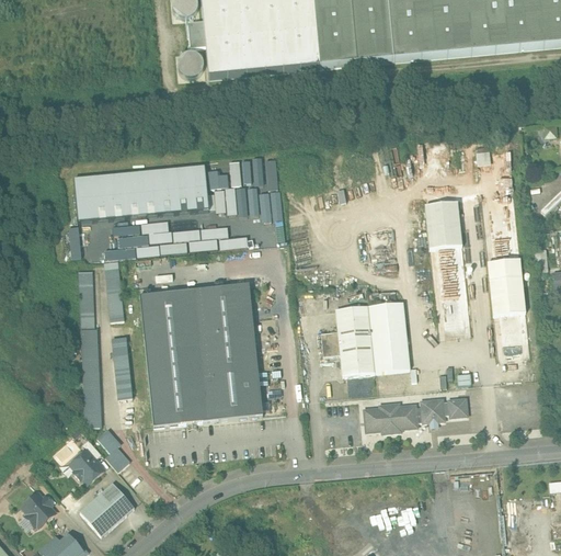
[(194,0),(202,76),(560,43),(560,0),(194,0)]
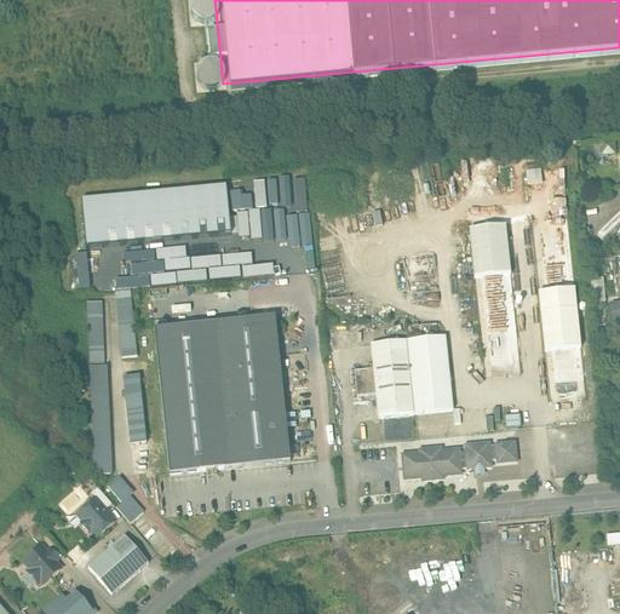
[(613,136),(601,137),(602,144),(606,149),(614,148),(613,136)]
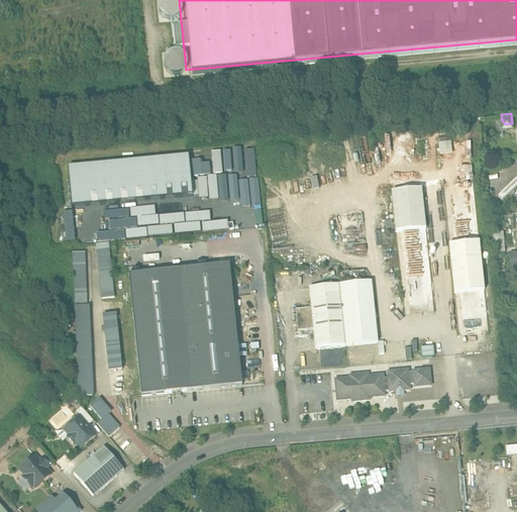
[(450,139),(439,140),(440,150),(451,149),(450,139)]
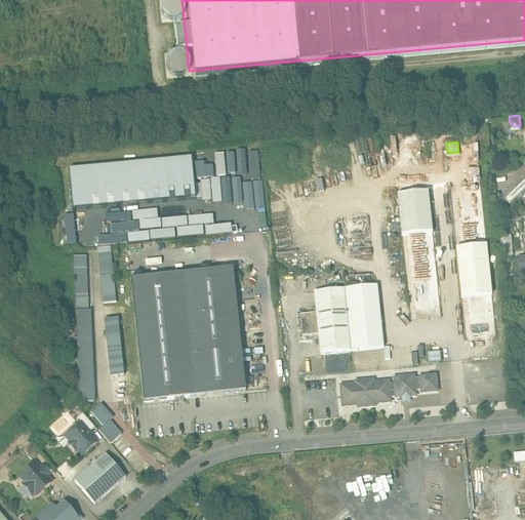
[(247,167),(245,146),(216,148),(217,169),(247,167)]
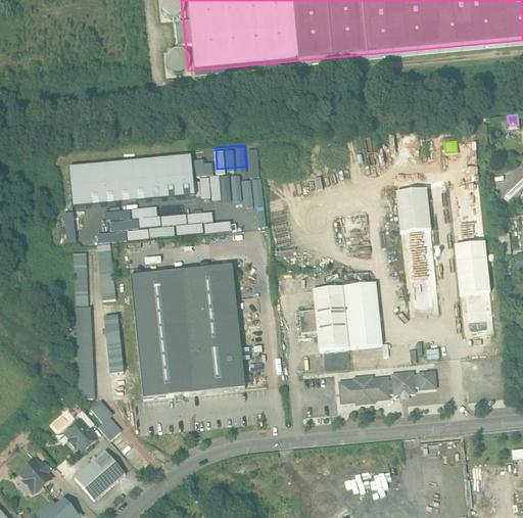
[(187,152),(67,163),(72,204),(191,193),(187,152)]
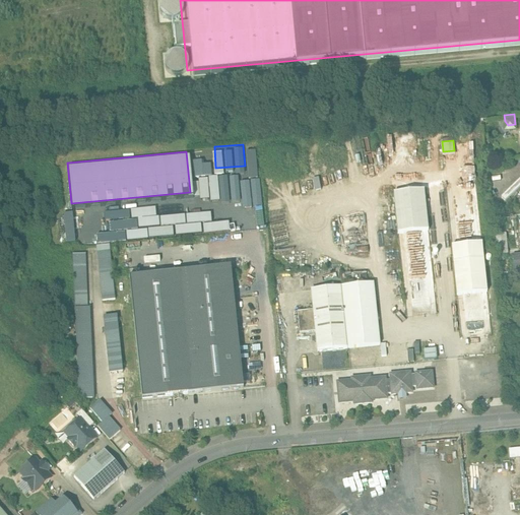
[(476,179),(446,182),(461,332),(492,330),(476,179)]
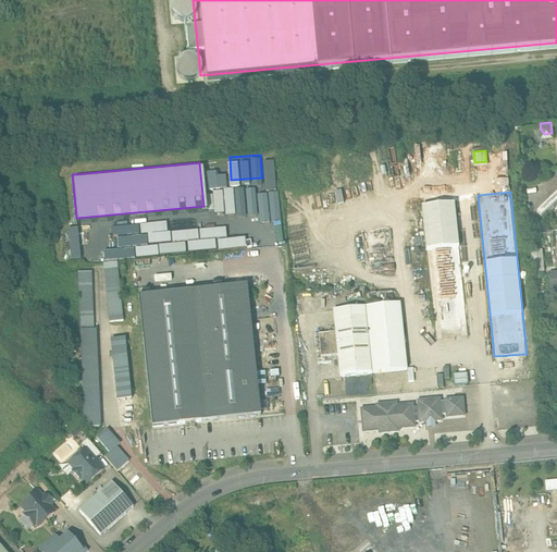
[(454,198),(421,201),(435,334),(468,330),(454,198)]
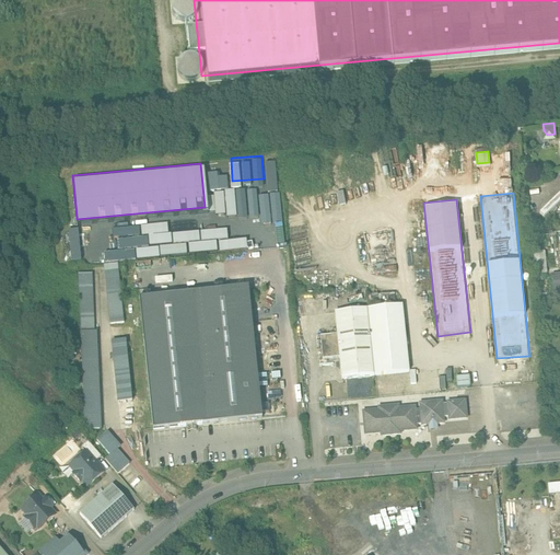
[(223,223),(195,224),(195,234),(223,233),(223,223)]
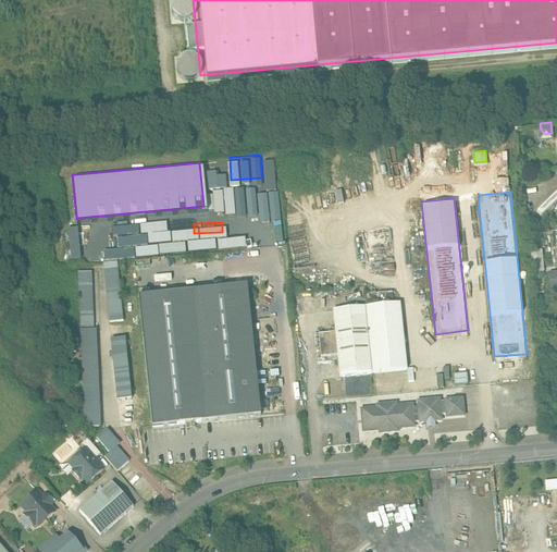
[(77,224),(67,225),(71,255),(81,254),(77,224)]
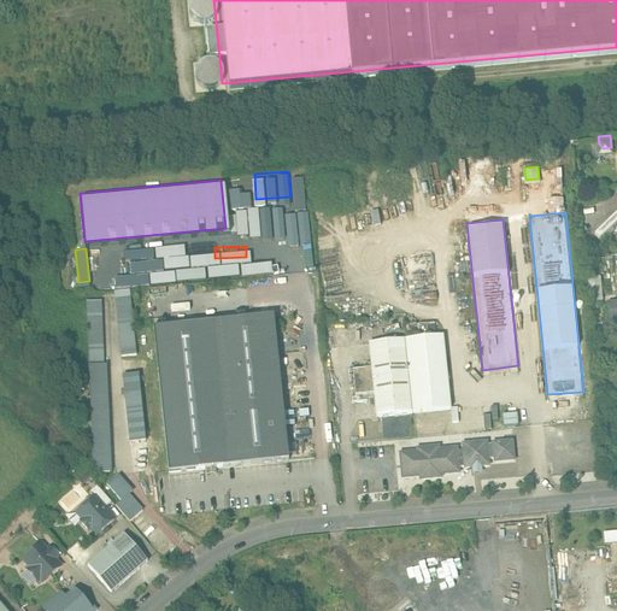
[(181,258),(211,258),(211,248),(181,250),(181,258)]
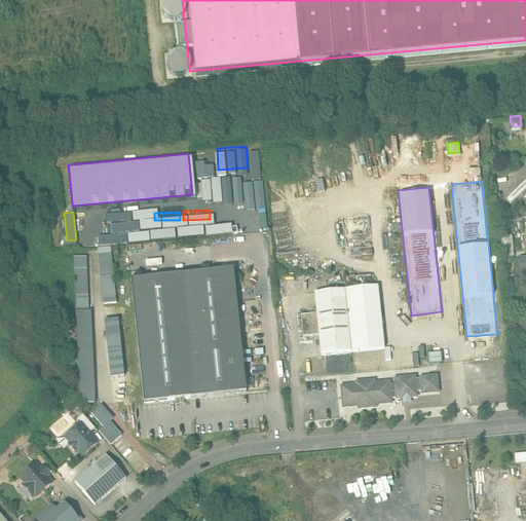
[(157,233),(228,229),(227,220),(156,225),(157,233)]
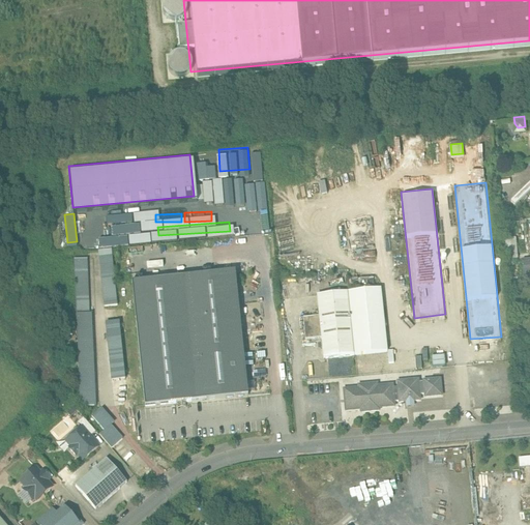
[(514,234),(503,235),(505,256),(517,255),(514,234)]
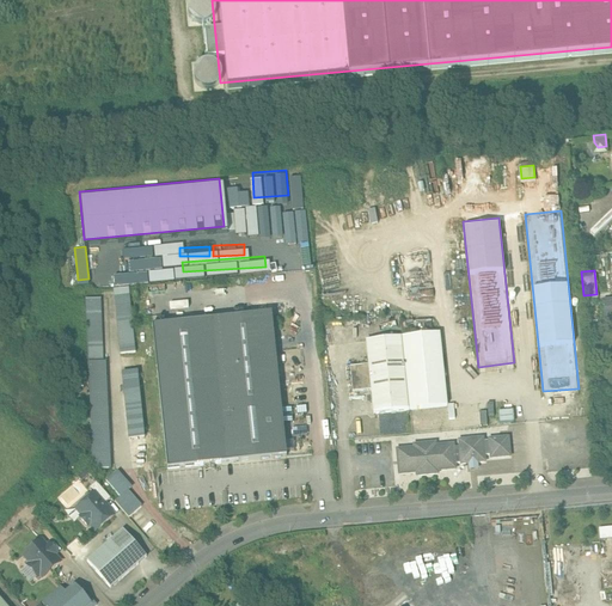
[(130,291),(115,292),(120,348),(136,347),(130,291)]
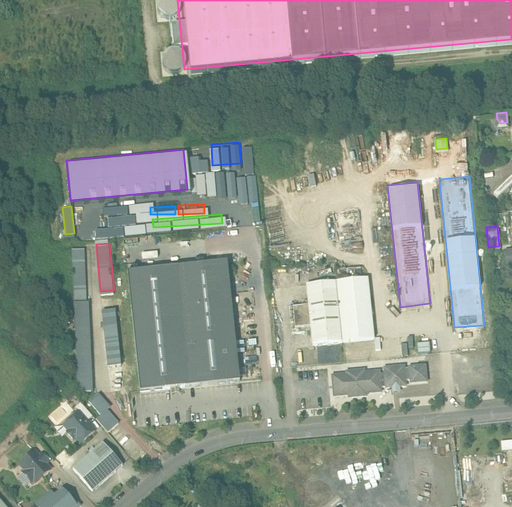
[(85,245),(71,246),(73,297),(87,296),(85,245)]
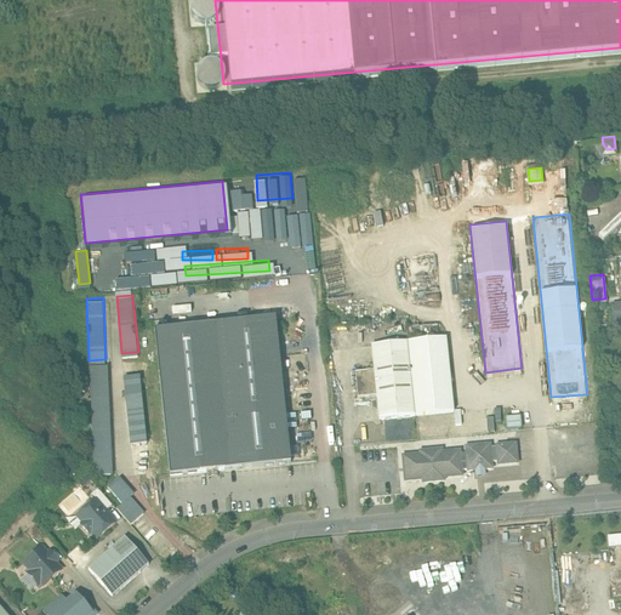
[(275,312),(155,325),(160,374),(159,374),(170,471),(243,463),(243,462),(291,457),(275,312)]
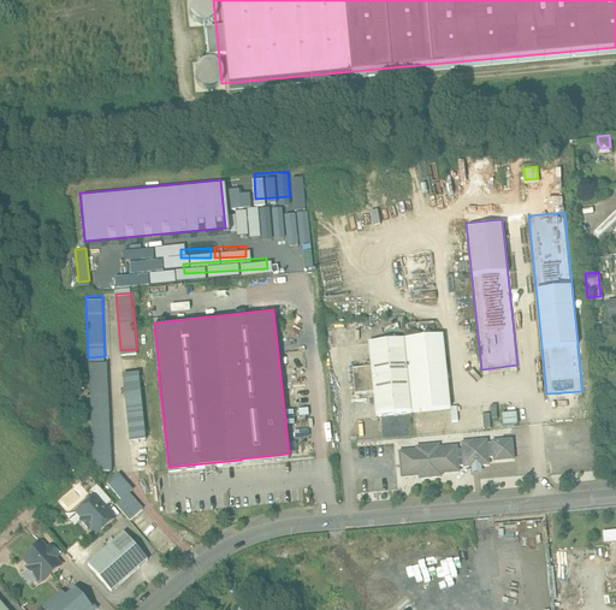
[(443,330),(404,335),(412,407),(450,403),(443,330)]
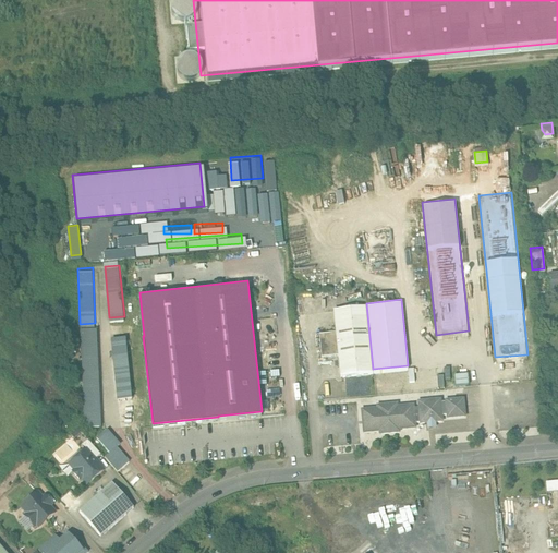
[(366,303),(334,307),(336,328),(338,351),(340,373),(373,369),(366,303)]
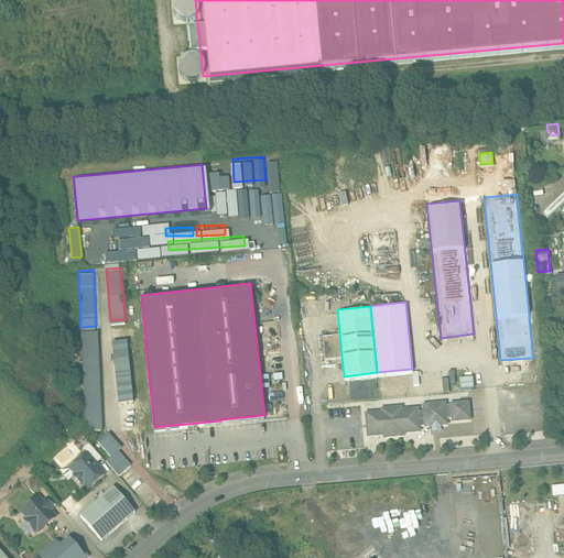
[(98,328),(82,329),(85,427),(101,427),(98,328)]
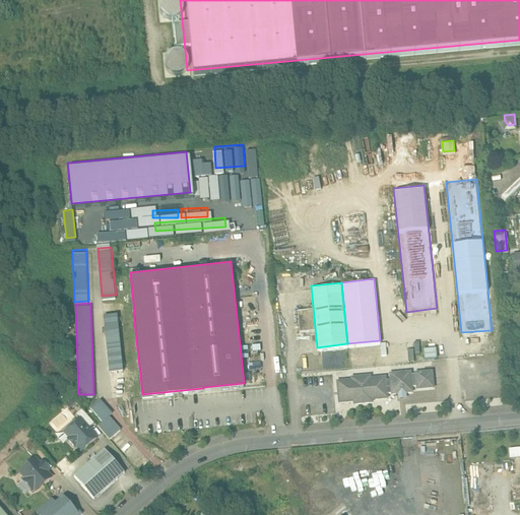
[(313,306),(298,307),(300,328),(315,327),(313,306)]
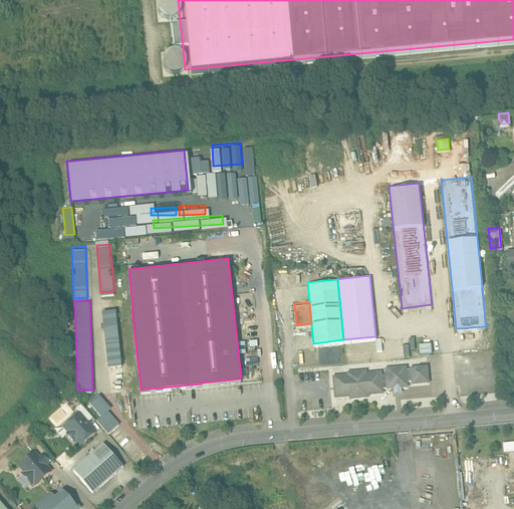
[(116,307),(102,309),(108,365),(122,364),(116,307)]
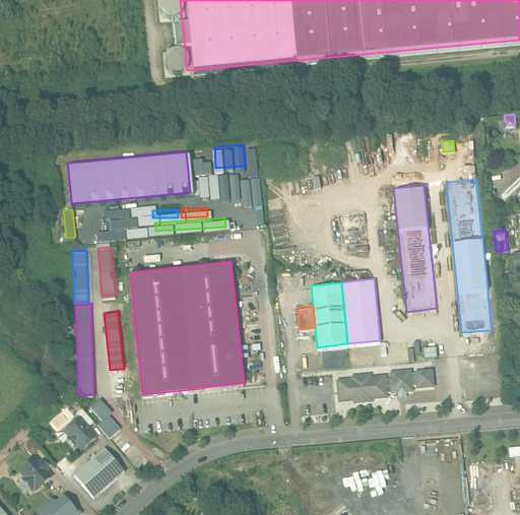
[(410,368),(390,370),(390,376),(392,389),(392,390),(399,389),(399,392),(404,392),(404,389),(412,388),(411,383),(416,382),(416,385),(433,384),(432,368),(415,369),(415,370),(410,371),(410,368)]
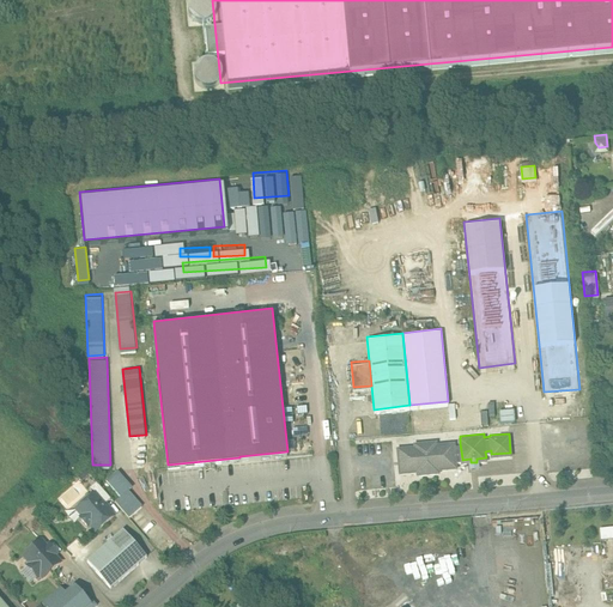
[(436,438),(414,441),(414,443),(398,445),(400,469),(417,468),(417,472),(438,469),(438,467),(456,465),(456,460),(462,459),(460,443),(454,443),(454,439),(436,442),(436,438)]
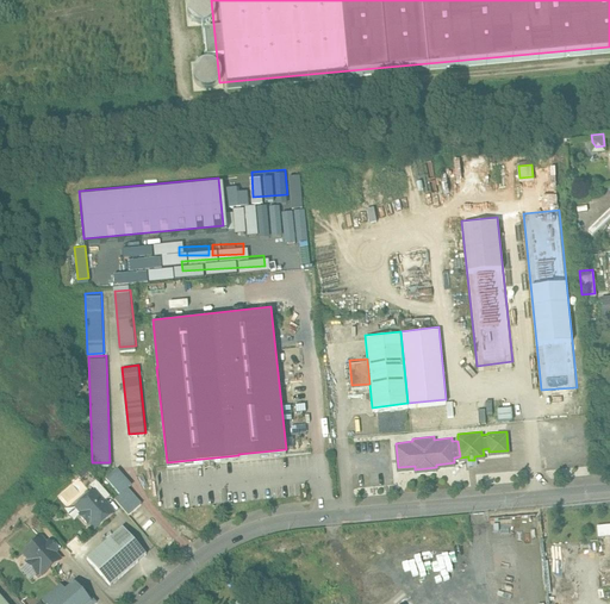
[(130,480),(117,465),(105,475),(119,490),(126,484),(130,480)]
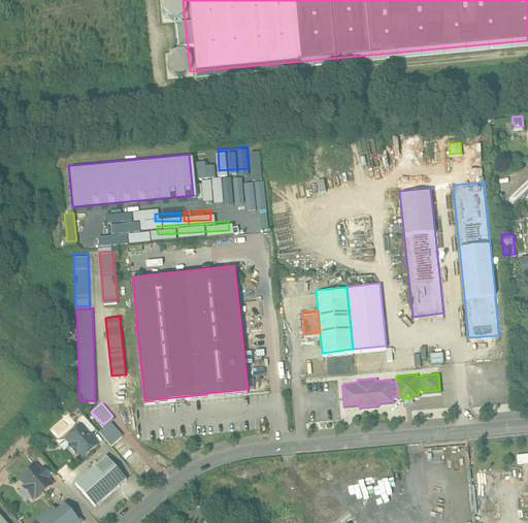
[(95,426),(83,412),(76,418),(80,422),(81,422),(90,431),(95,426)]
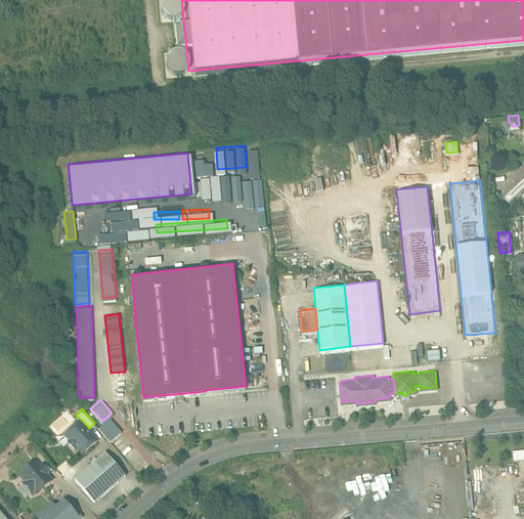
[(98,425),(111,439),(121,429),(108,416),(102,421),(98,425)]
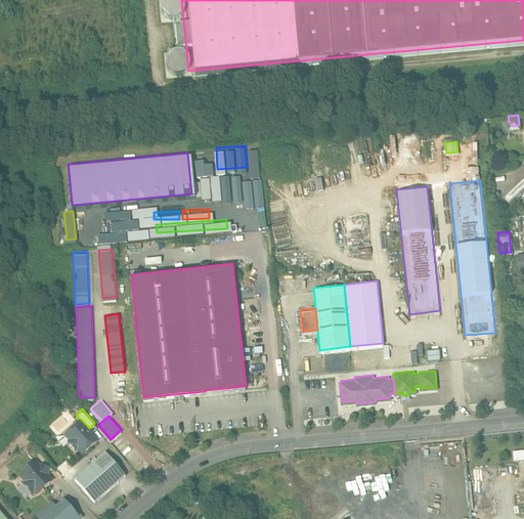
[(89,428),(81,419),(80,419),(66,432),(71,438),(69,439),(75,446),(77,444),(82,450),(97,437),(89,428)]
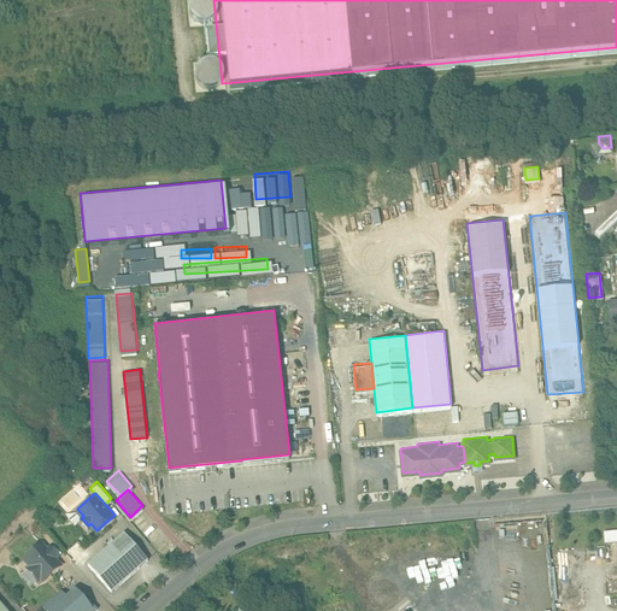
[(124,529),(88,560),(111,588),(147,556),(124,529)]
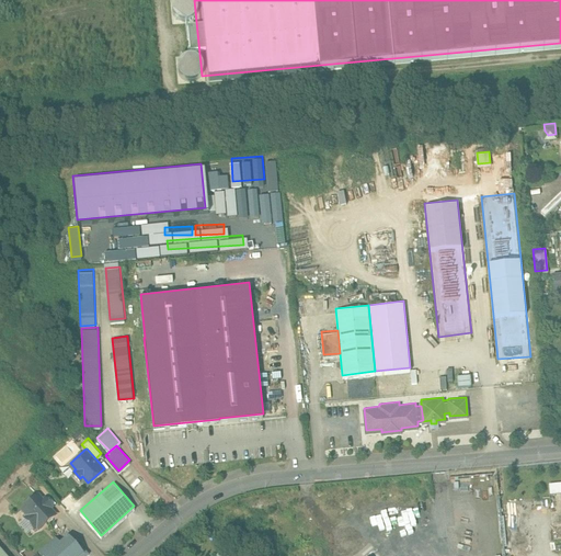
[(37,492),(22,506),(29,512),(25,514),(34,524),(37,522),(39,525),(55,511),(37,492)]
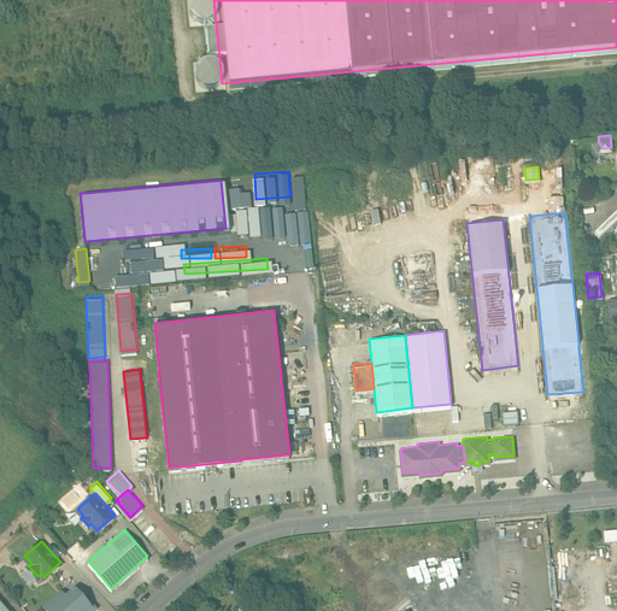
[(75,585),(47,609),(48,610),(83,610),(84,610),(89,610),(98,605),(89,595),(87,598),(75,585)]
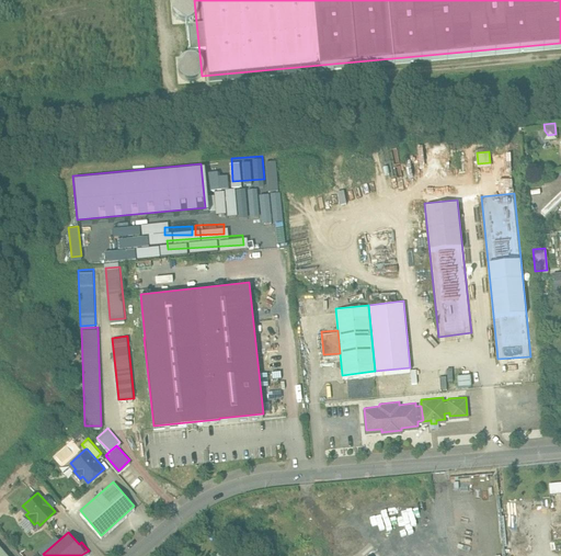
[(9,555),(0,545),(0,555),(9,555)]
